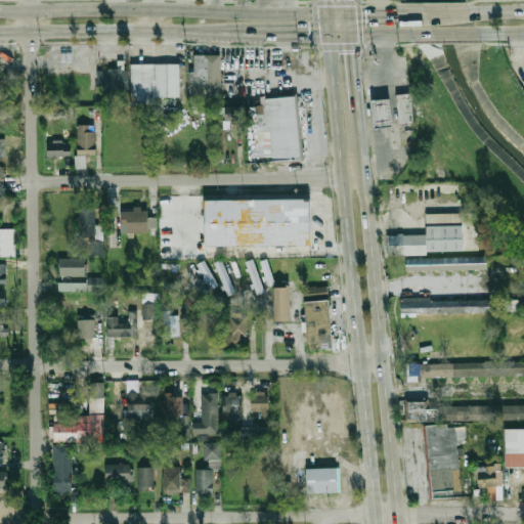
[(188,98),(187,71),(191,71),(191,55),(218,54),(219,97),(188,98)]
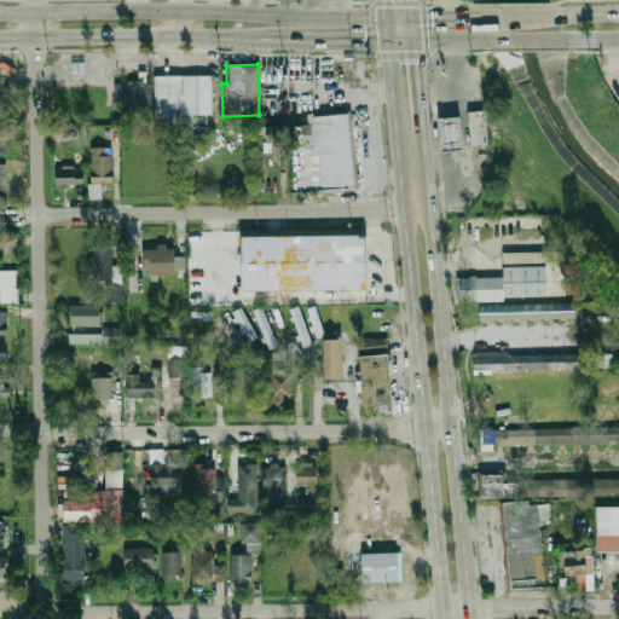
[(157,76),(157,123),(186,123),(186,114),(215,114),(215,75),(157,76)]
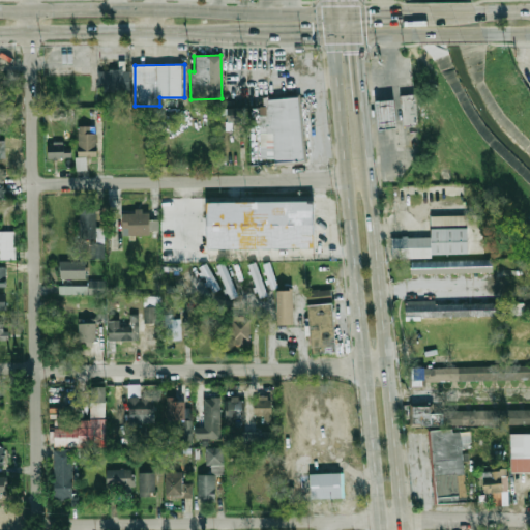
[(99,70),(99,92),(135,92),(134,69),(99,70)]
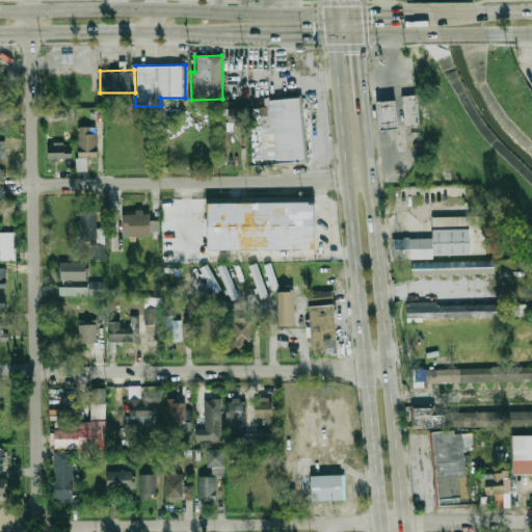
[(403,97),(419,95),(422,125),(406,127),(403,97)]
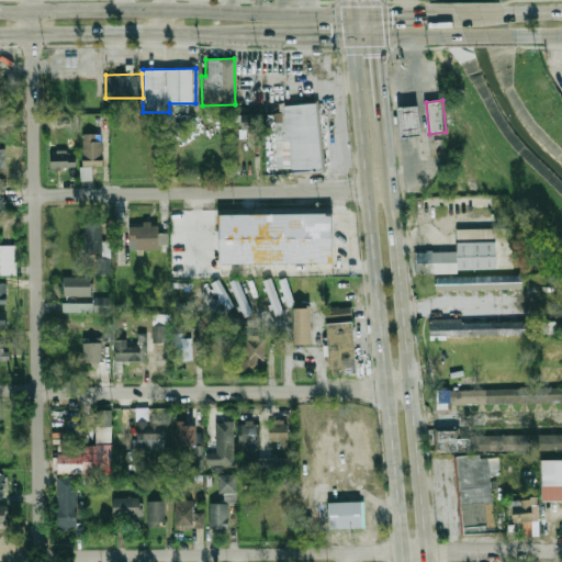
[(295,172),(326,169),(321,102),(288,105),(287,102),(282,103),(282,112),(278,112),(279,168),(293,168),(295,172)]
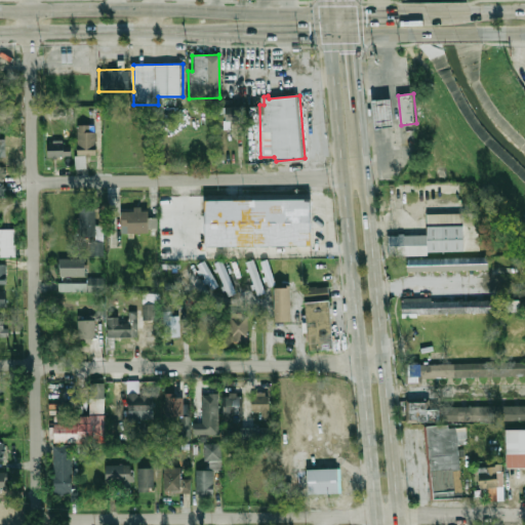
[(373,101),(391,98),(394,127),(376,129),(373,101)]
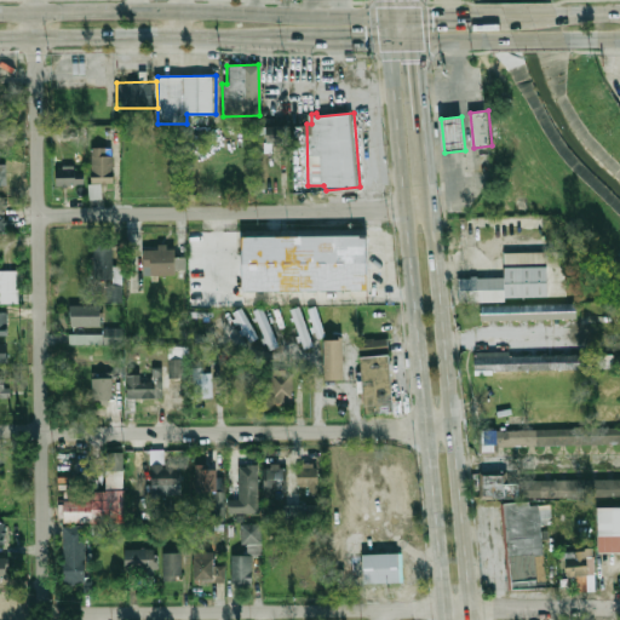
[(267,143),(265,126),(294,125),(296,142),(267,143)]
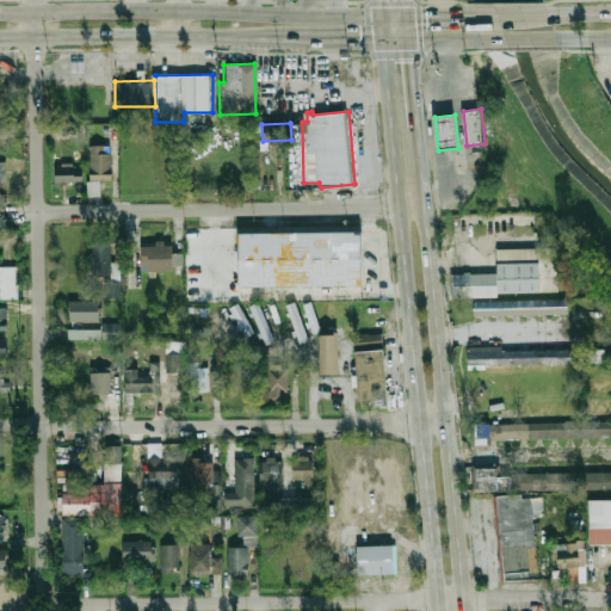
[(90,180),(113,180),(113,146),(90,146),(90,180)]
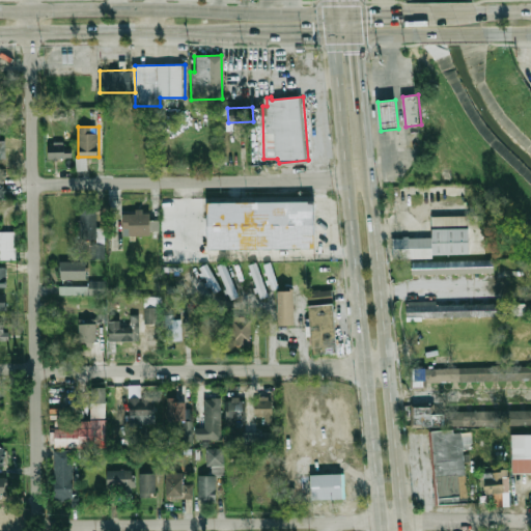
[(51,147),(51,159),(72,159),(72,147),(51,147)]
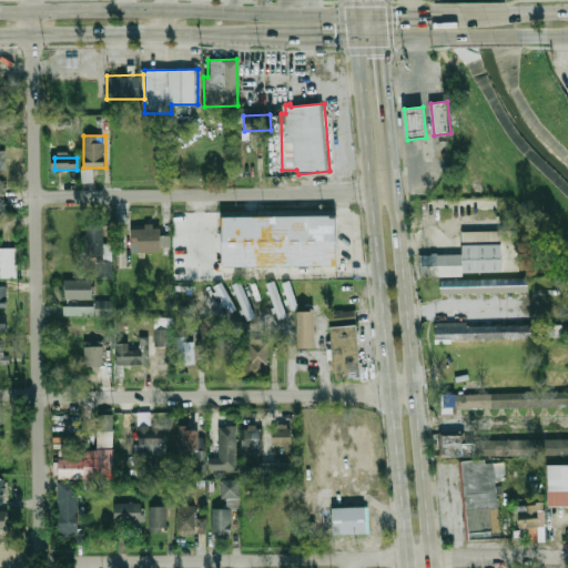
[(93,182),(93,169),(81,169),(81,182),(93,182)]
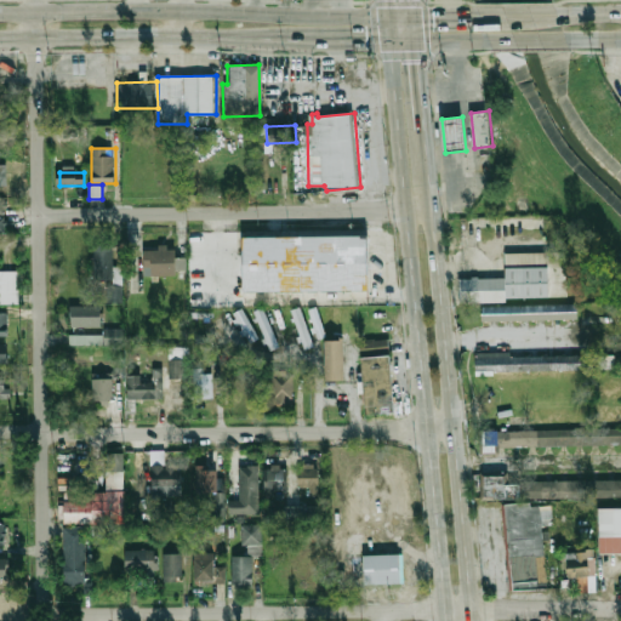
[(243,235),(371,232),(372,288),(244,291),(243,235)]
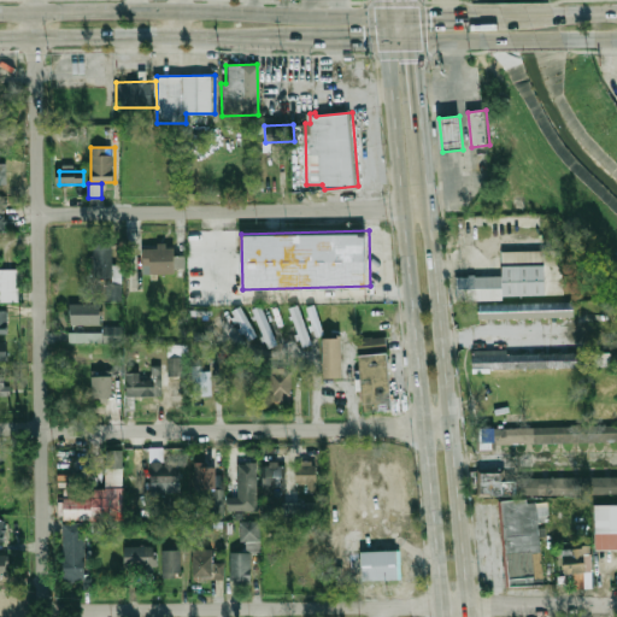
[(93,278),(113,278),(113,244),(93,244),(93,278)]
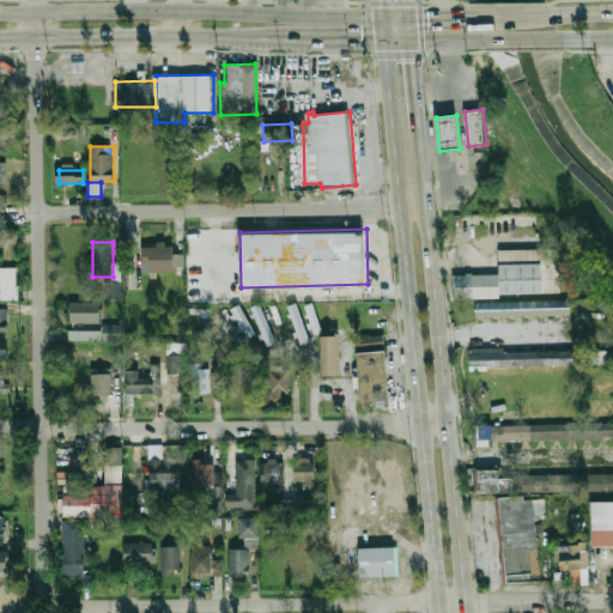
[(145,272),(177,272),(177,246),(145,246),(145,272)]
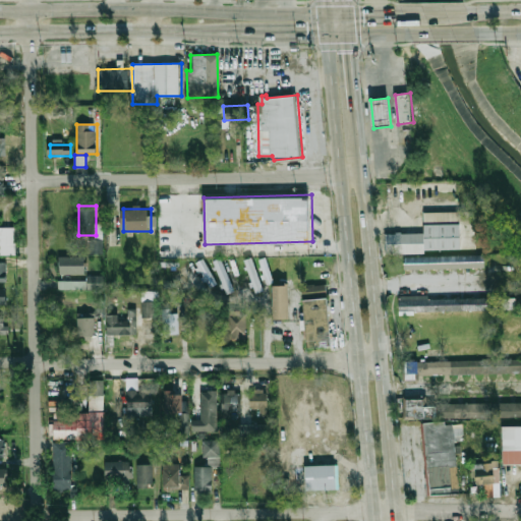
[(475,250),(474,212),(423,212),(423,233),(385,233),(385,251),(475,250)]
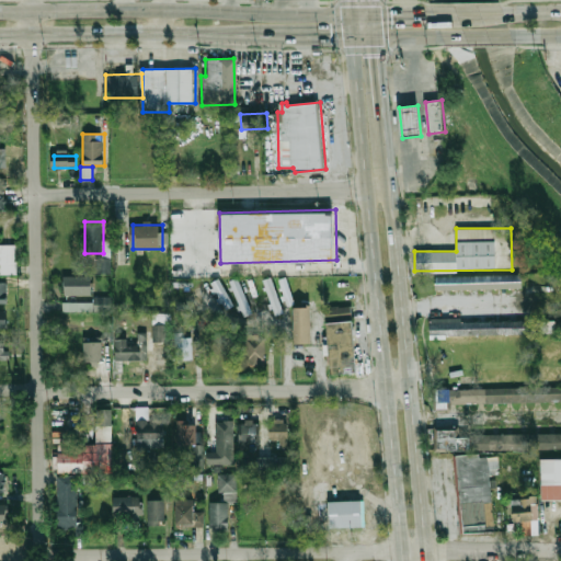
[(0,274),(16,274),(16,244),(0,244),(0,274)]
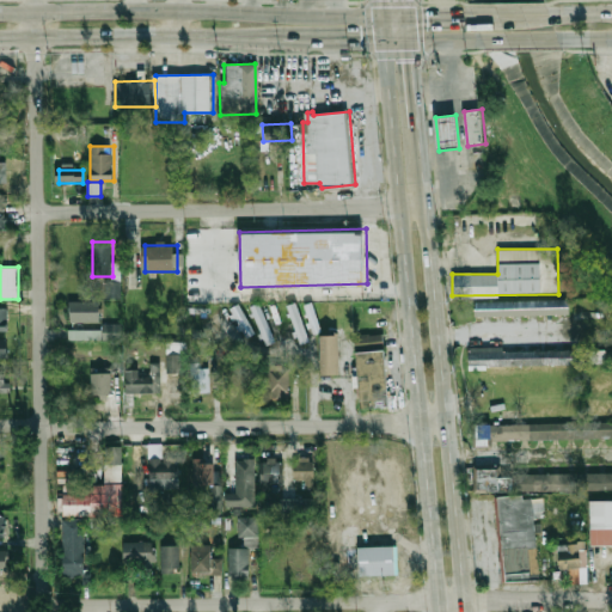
[(106,297),(118,298),(121,282),(109,281),(106,297)]
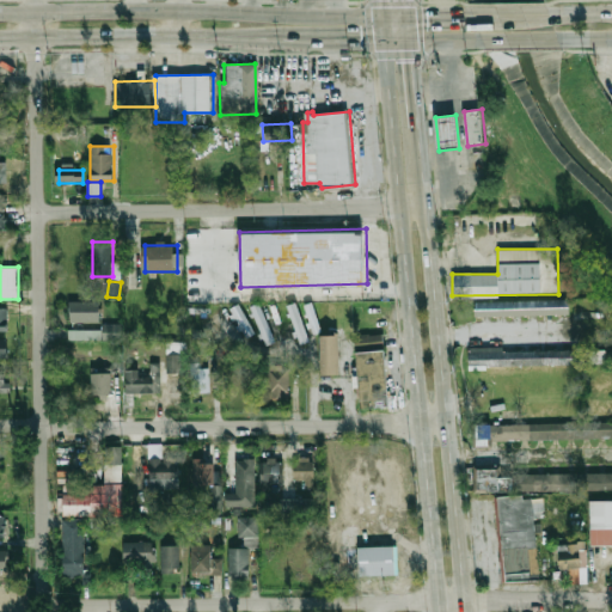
[(313,331),(303,303),(311,299),(322,329),(313,331)]
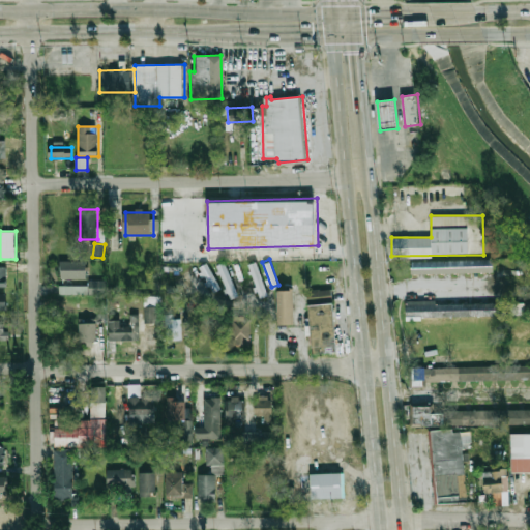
[(410,262),(411,274),(493,272),(492,259),(410,262)]
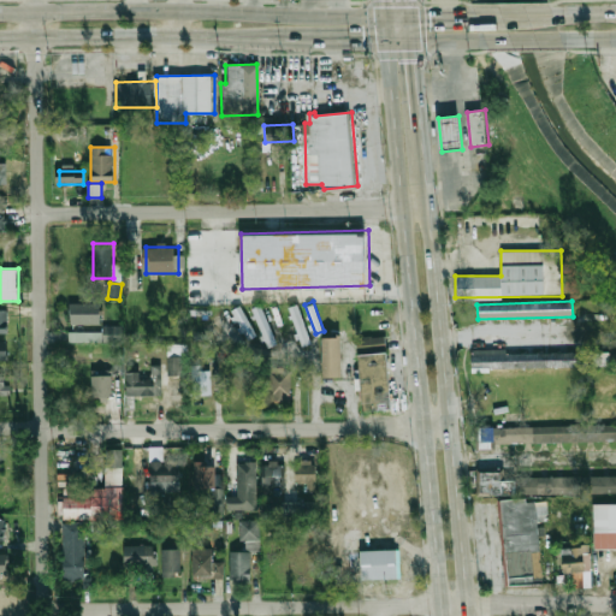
[(278,342),(270,345),(252,306),(260,302),(278,342)]
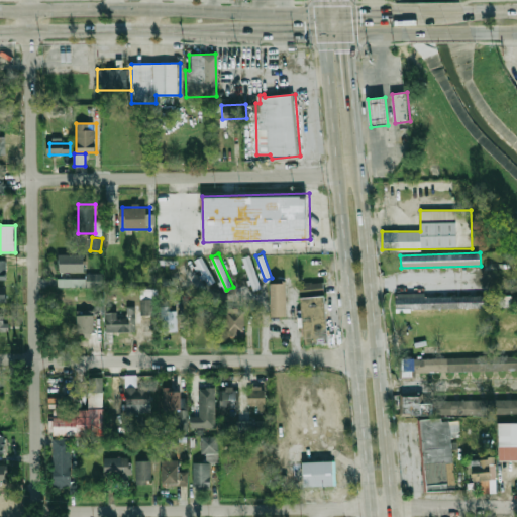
[(242,255),(249,253),(261,286),(253,289),(242,255)]
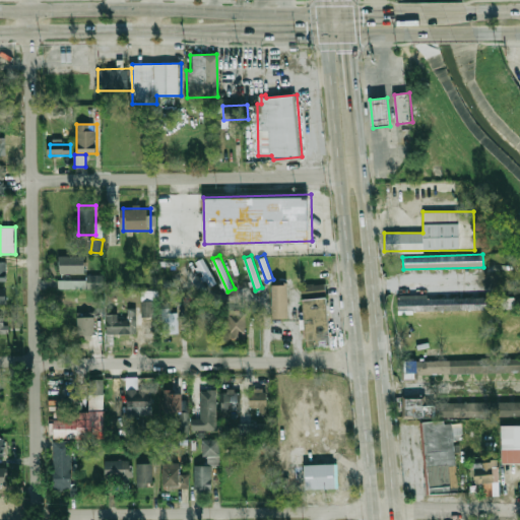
[(85,256),(60,256),(60,273),(85,273),(85,256)]
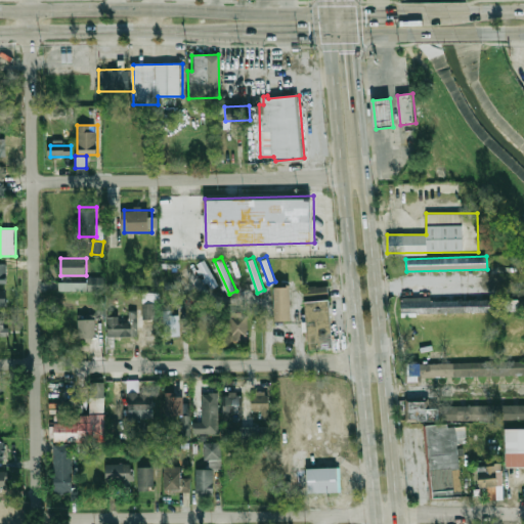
[(211,288),(197,262),(204,258),(218,282),(211,288)]
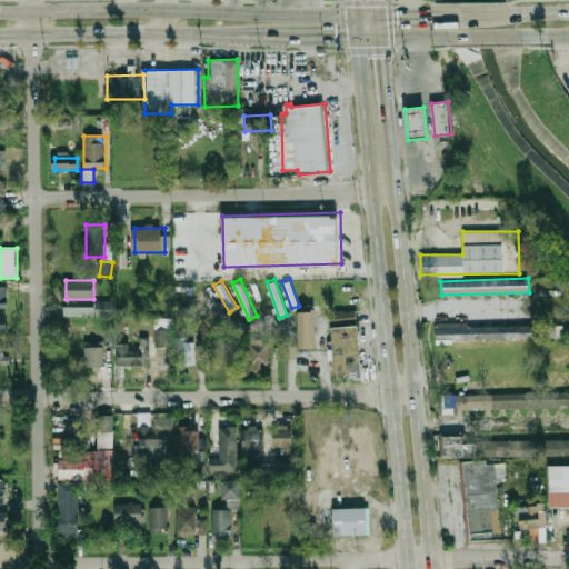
[(257,298),(251,282),(256,280),(261,297),(257,298)]
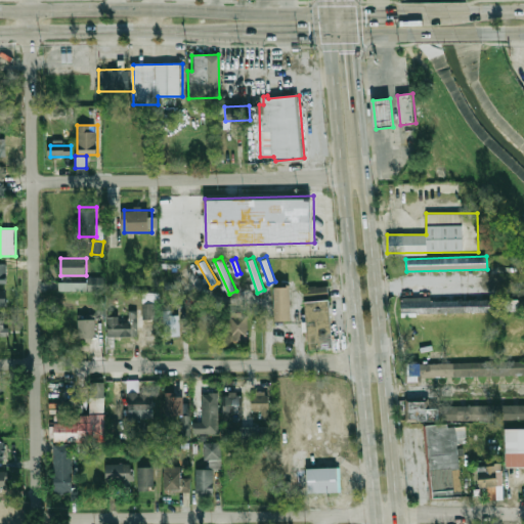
[(89,291),(104,291),(104,276),(89,276),(89,291)]
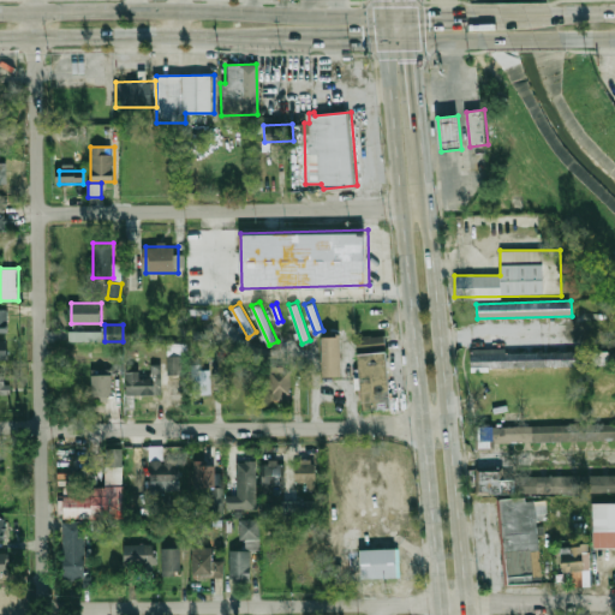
[(100,341),(100,332),(69,330),(69,341),(100,341)]
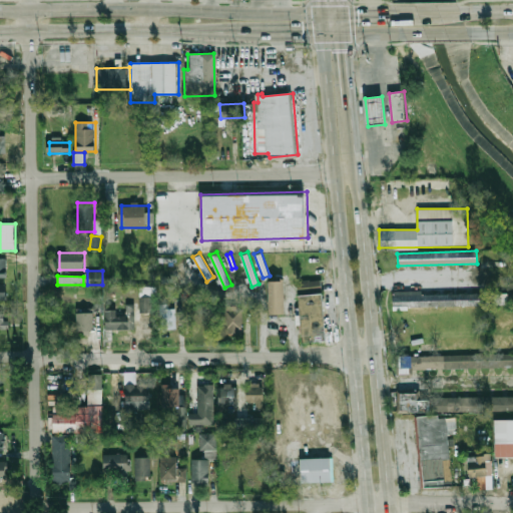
[(285,315),(285,282),(270,282),(270,315),(285,315)]
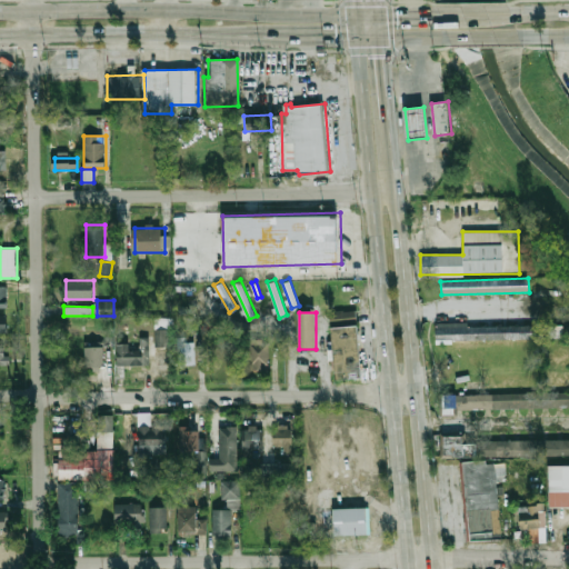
[(467,327),(467,322),(435,323),(436,341),(542,339),(542,325),(467,327)]
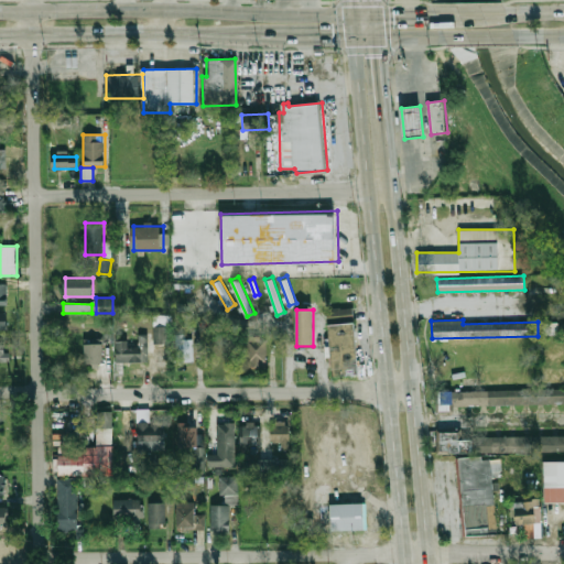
[(356,322),(329,325),(335,379),(362,376),(356,322)]
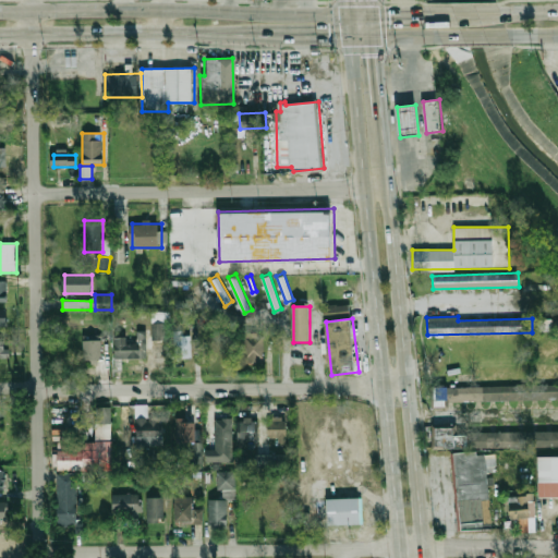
[(537,330),(552,331),(552,319),(537,319),(537,330)]
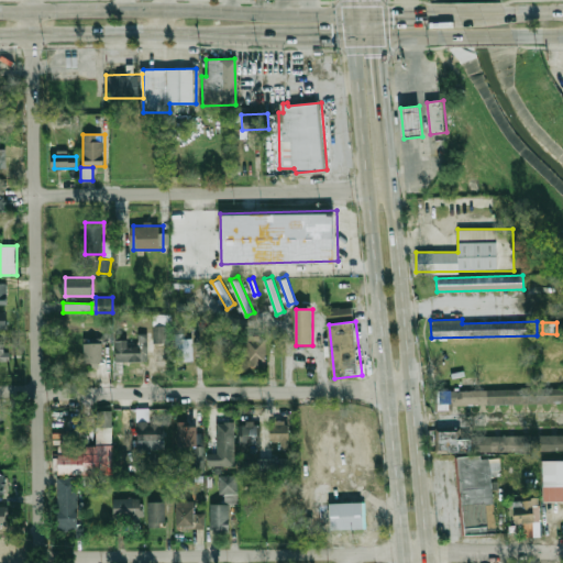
[(166,343),(153,343),(153,327),(166,327),(166,343)]
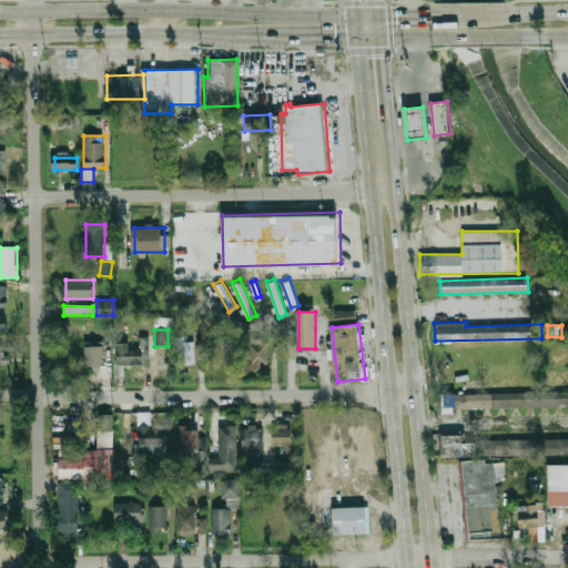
[(140,344),(117,344),(117,365),(150,365),(150,337),(140,337),(140,344)]
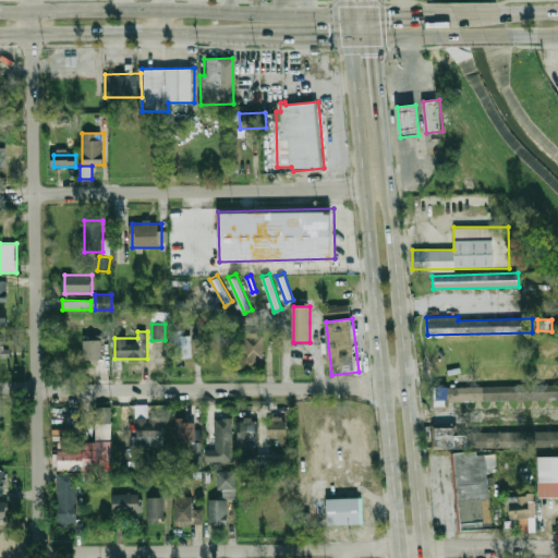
[(102,336),(97,336),(97,335),(83,335),(83,361),(102,360),(102,336)]
